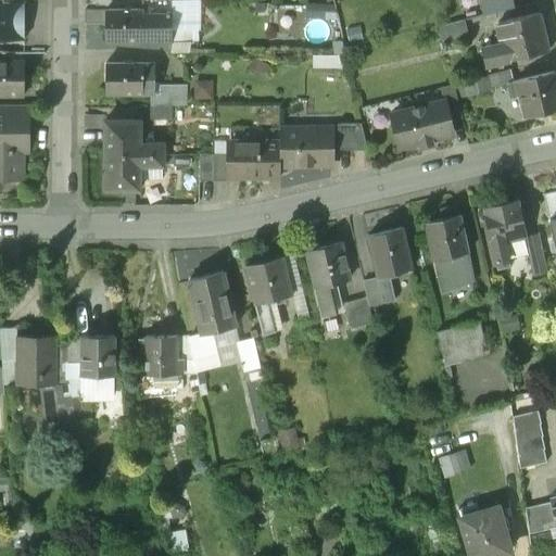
[(0,0),(0,37),(23,38),(23,0),(0,0)]
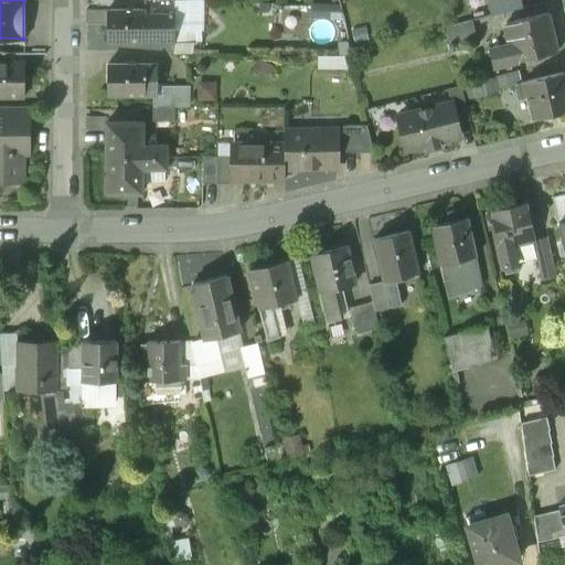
[(521,8),(519,0),(496,0),(490,1),(493,14),(521,8)]
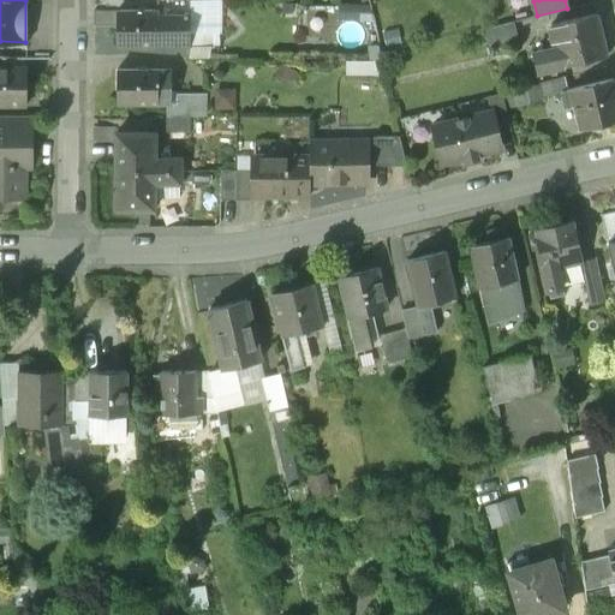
[(114,22),(114,13),(114,9),(94,9),(94,22),(114,22)]
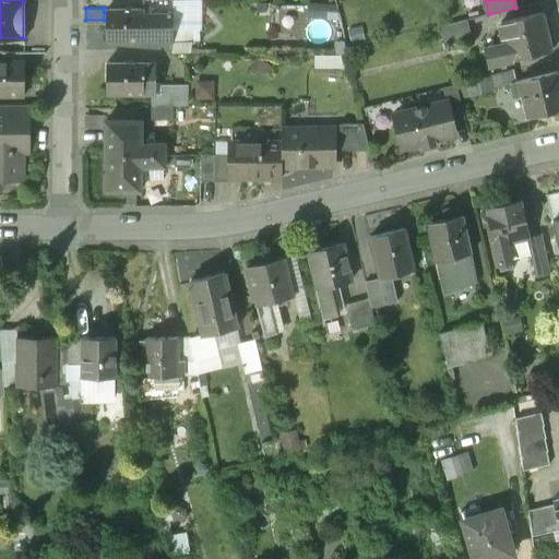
[(141,12),(104,12),(104,20),(104,45),(141,45),(141,16),(141,12)]
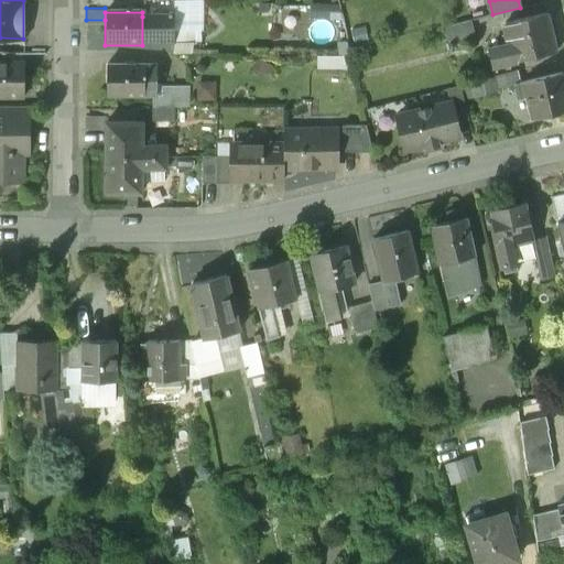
[(546,13),(506,22),(510,43),(488,49),(491,66),(555,51),(546,13)]
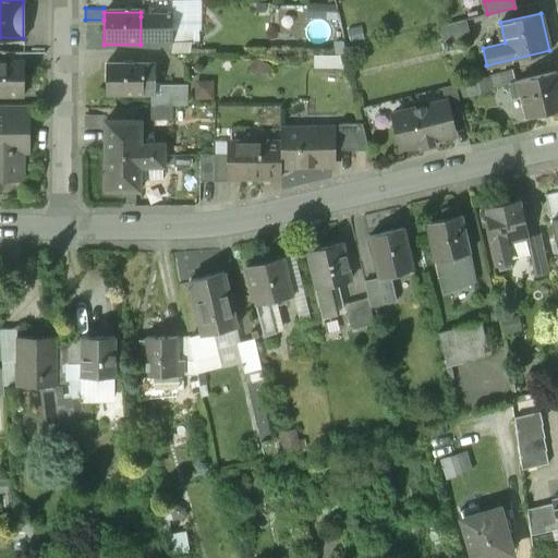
[(165,16),(141,16),(141,45),(170,46),(170,32),(170,16),(168,16),(168,15),(165,15),(165,16)]
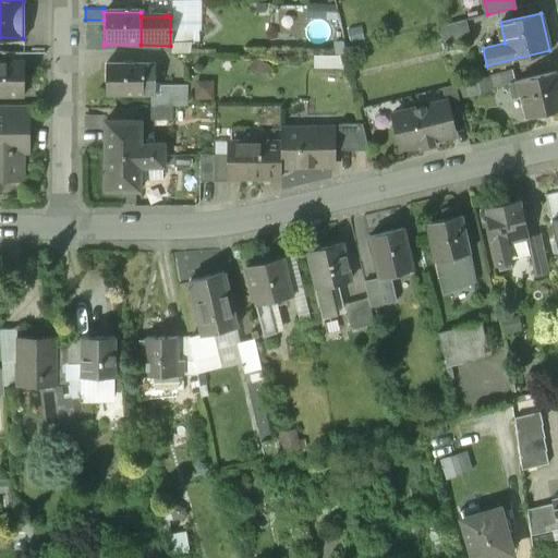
[(477,31),(474,17),(439,25),(443,38),(477,31)]
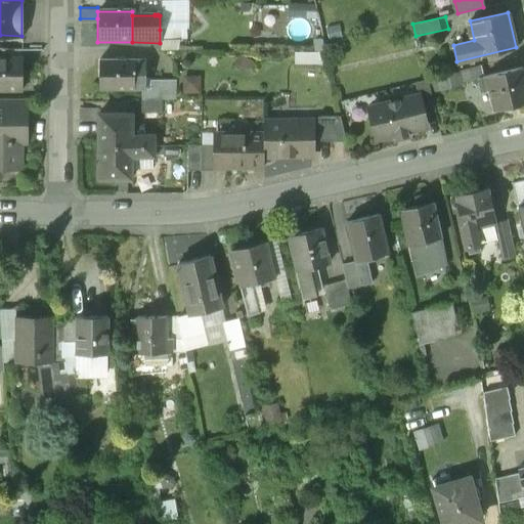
[(176,31),(160,30),(160,43),(176,43),(176,31)]
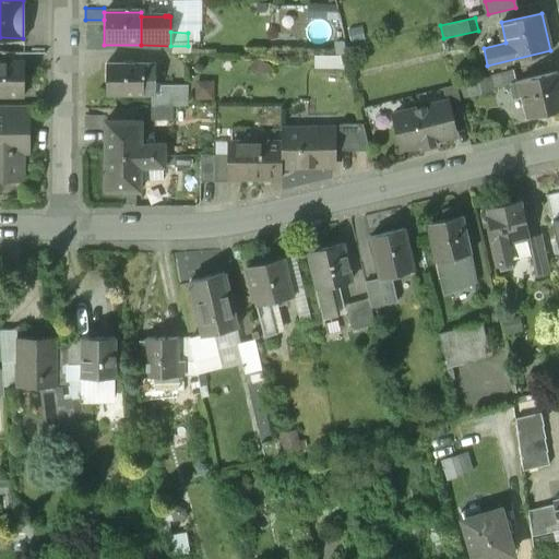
[(23,61),(0,60),(0,92),(23,93),(23,61)]
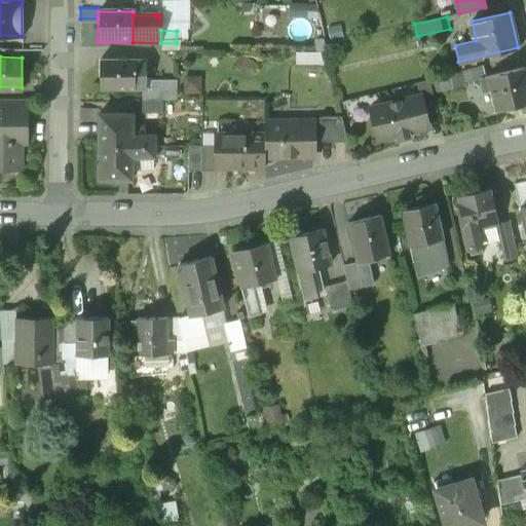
[(134,62),(99,62),(99,89),(134,89),(134,62)]
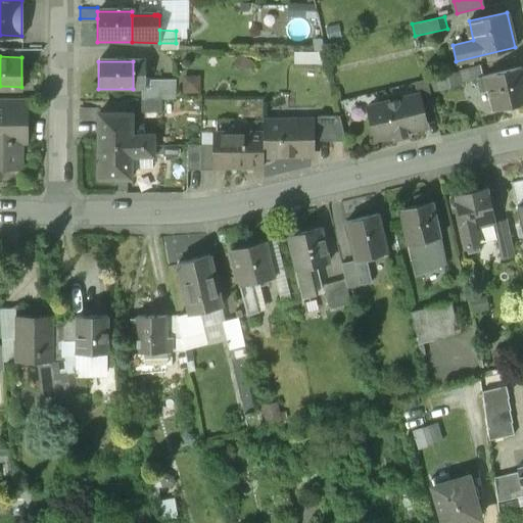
[(144,61),(133,61),(133,89),(143,89),(144,89),(144,75),(144,61)]
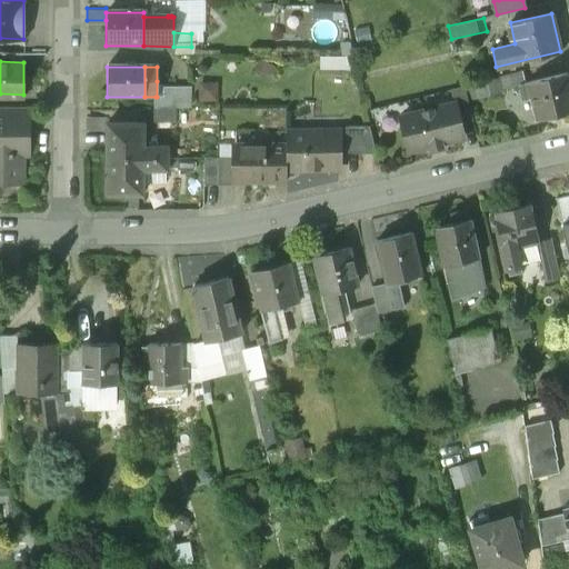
[(521,69),(497,76),(498,77),(475,82),(478,97),(501,91),(500,89),(519,85),(525,82),(521,69)]
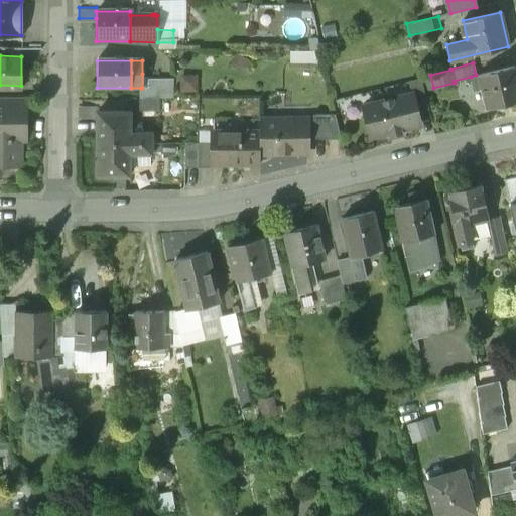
[(476,75),(471,77),(474,91),(481,89),(486,110),(502,106),(501,104),(515,100),(515,77),(513,66),(476,75)]
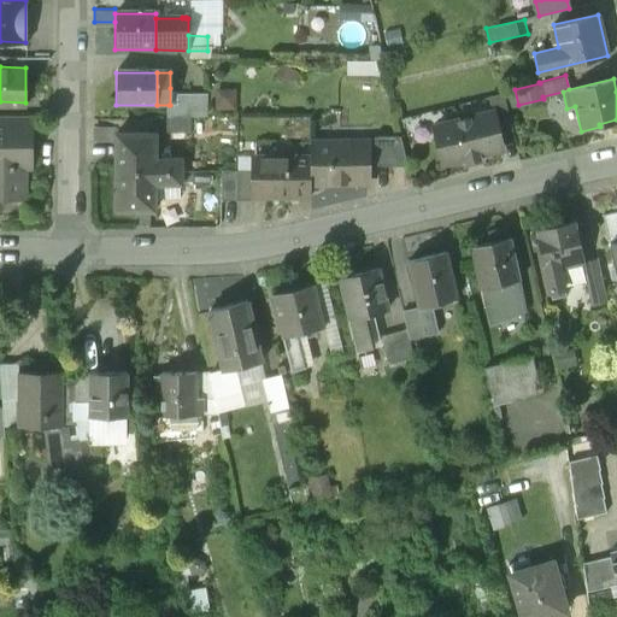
[(191,88),(170,88),(170,105),(169,105),(169,117),(191,117),(191,88)]
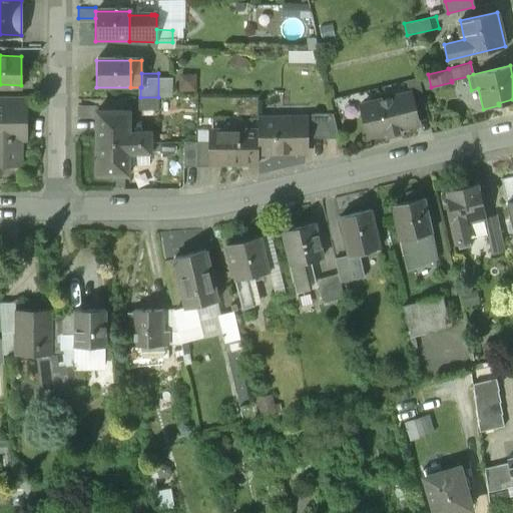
[(419,78),(406,81),(409,92),(410,92),(414,109),(425,106),(419,78)]
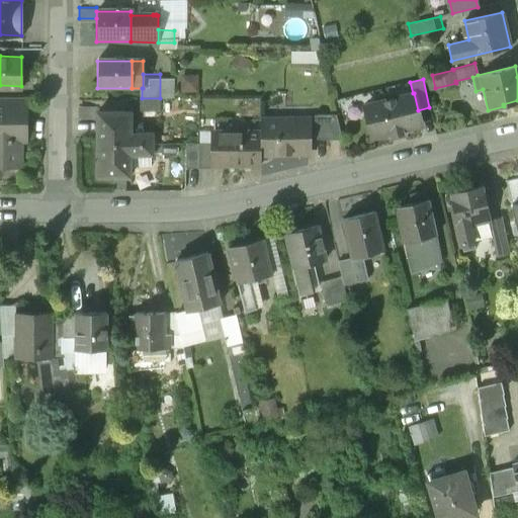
[(413,93),(364,105),(371,136),(387,133),(389,136),(406,133),(405,128),(421,124),(418,110),(414,93),(413,93)]
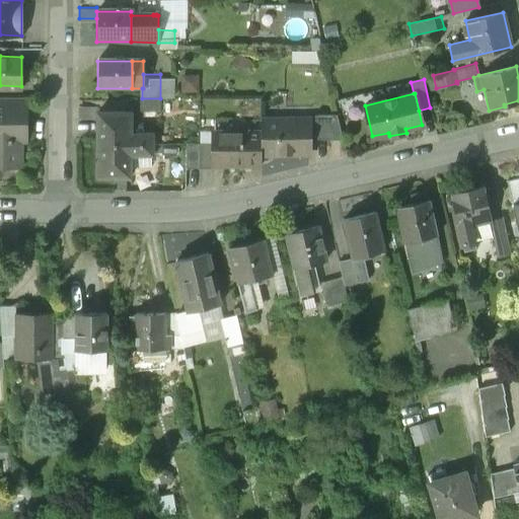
[(26,140),(26,96),(0,95),(0,165),(5,166),(20,166),(20,140),(26,140)]
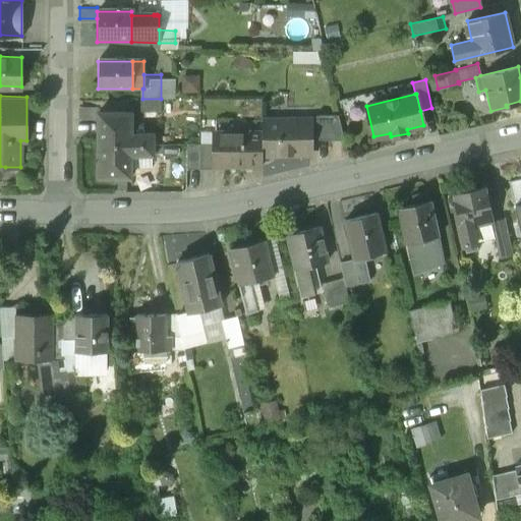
[(165,99),(161,99),(142,99),(130,99),(130,112),(130,114),(165,114),(165,99)]
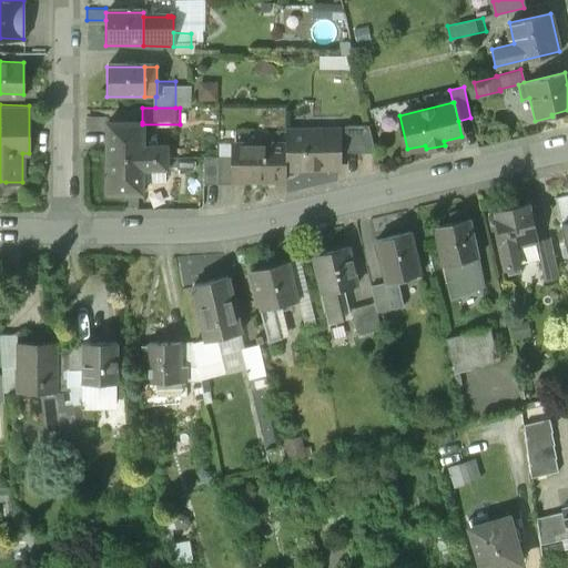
[(142,122),(107,122),(105,158),(142,158),(142,145),(142,124),(142,122)]
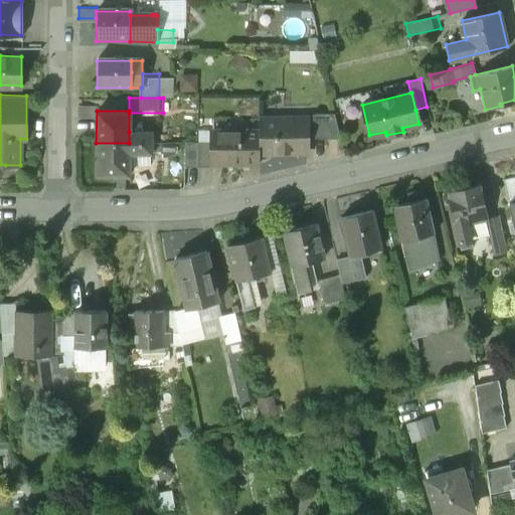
[(333,113),(312,113),(312,138),(339,138),(333,113)]
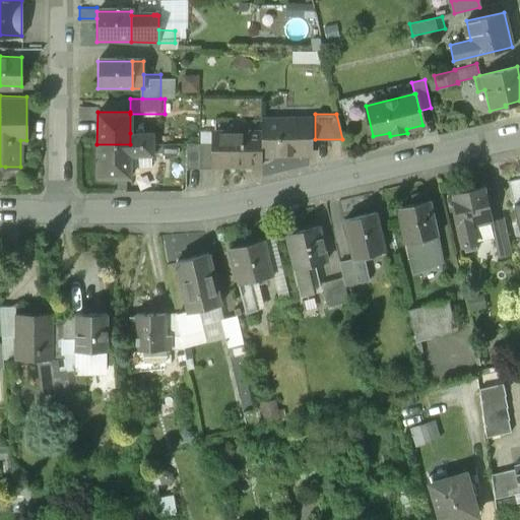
[(289,120),(262,120),(262,132),(262,153),(309,153),(309,129),(289,129),(289,120)]
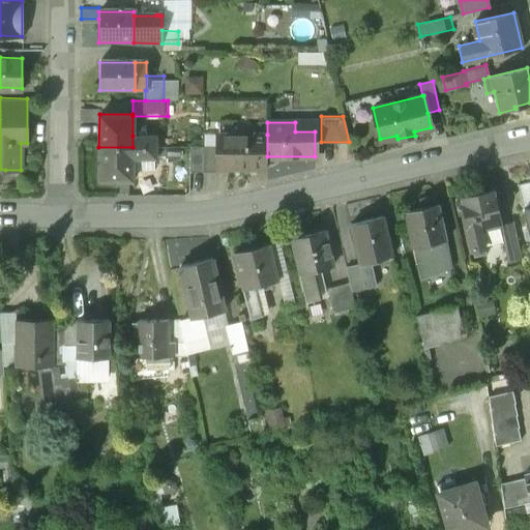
[(267,135),(218,135),(218,147),(217,168),(219,168),(266,168),(267,156),(267,135)]
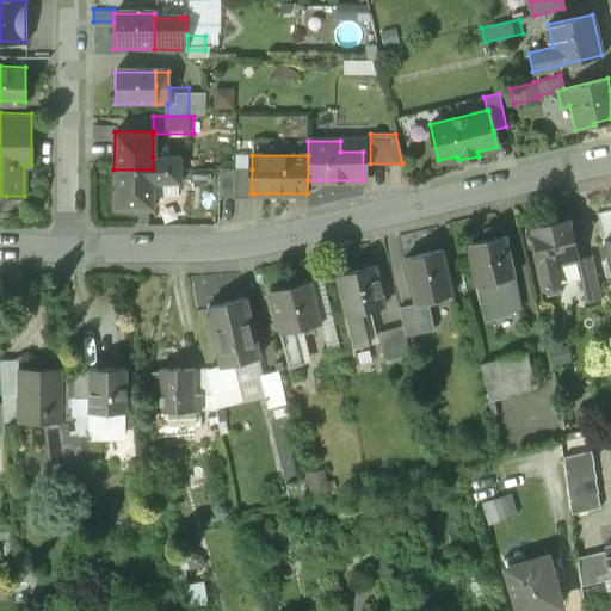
[(179,170),(179,156),(153,156),(153,170),(179,170)]
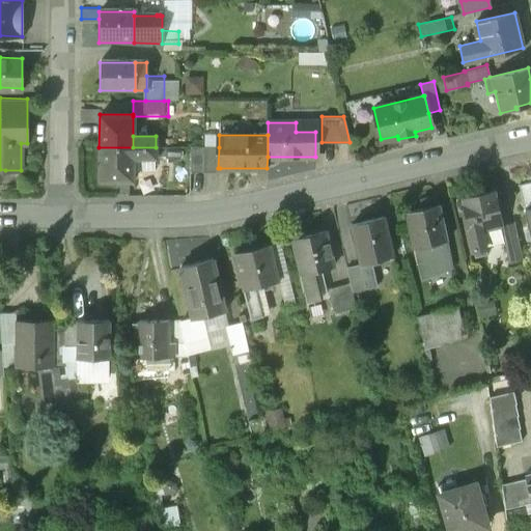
[(204,146),(191,147),(191,171),(203,172),(204,146)]
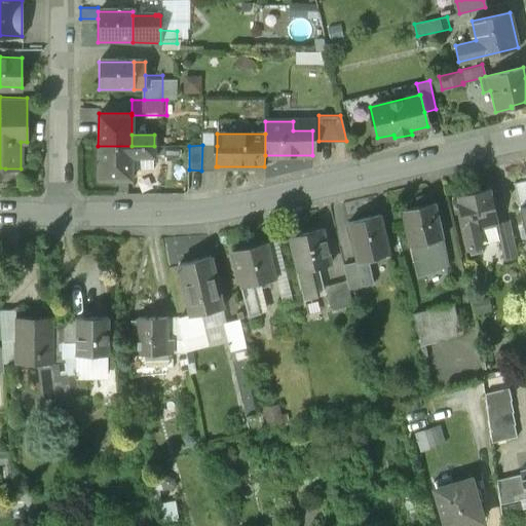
[(217,146),(202,145),(201,171),(218,171),(218,166),(216,166),(217,146)]
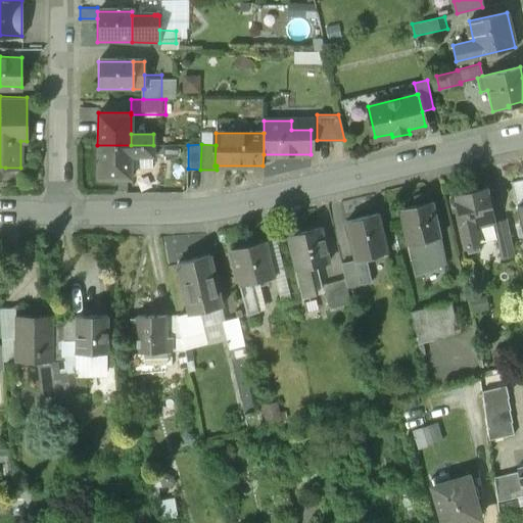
[(131,155),(131,145),(97,145),(97,178),(130,178),(131,155)]
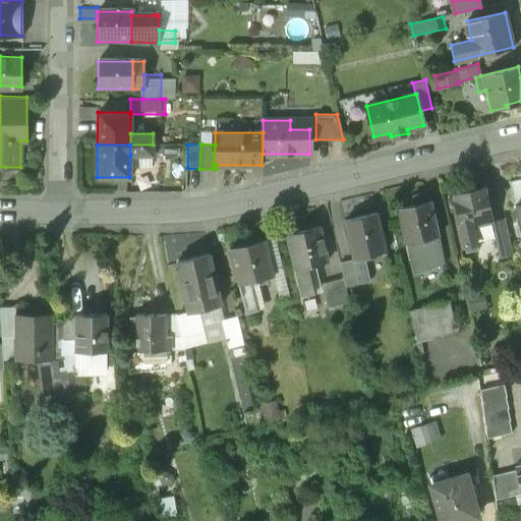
[(152,155),(153,145),(130,145),(130,155),(152,155)]
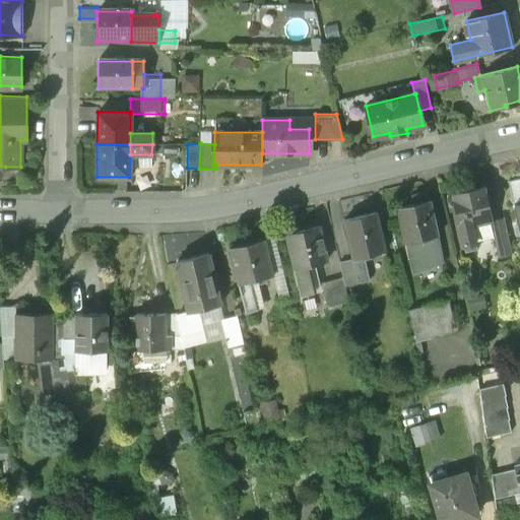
[(20,167),(5,167),(5,171),(0,170),(0,185),(21,186),(21,167),(20,167)]
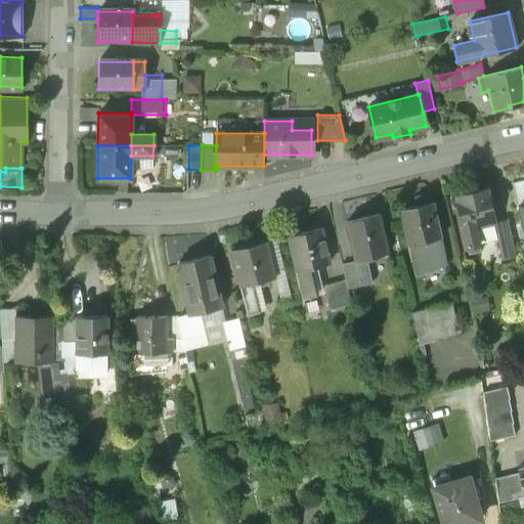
[(523,179),(511,183),(517,207),(523,205),(523,179)]
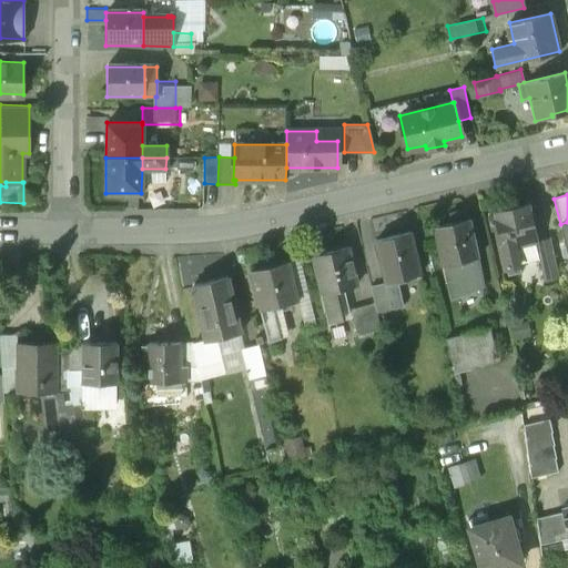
[(528,205),(494,213),(508,275),(520,273),(518,265),(514,246),(536,242),(528,205)]
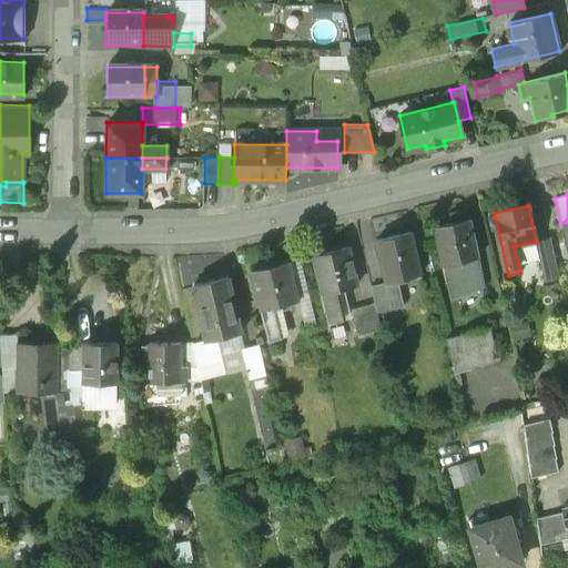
[(467,209),(449,213),(450,220),(433,224),(443,264),(448,262),(456,296),(474,288),(479,270),(476,255),(479,255),(467,209)]
